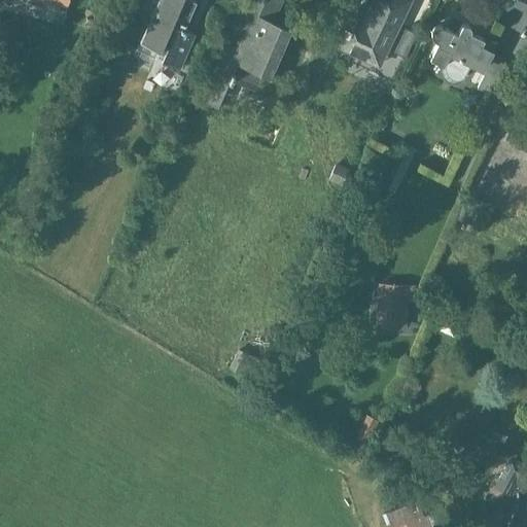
[(48,0),(47,4),(68,10),(70,0),(48,0)]
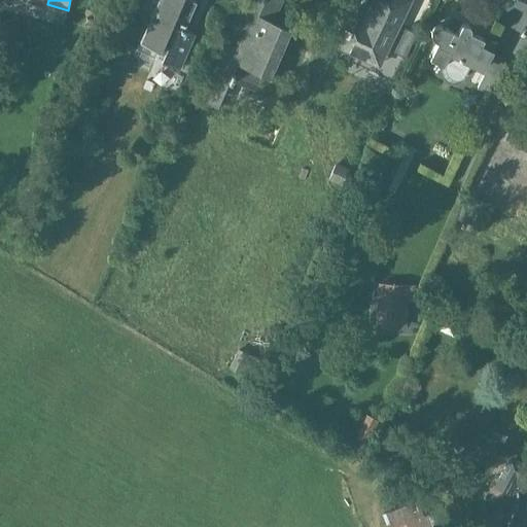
[(154,58),(180,69),(194,35),(183,29),(195,1),(191,0),(156,0),(140,42),(157,49),(154,58)]
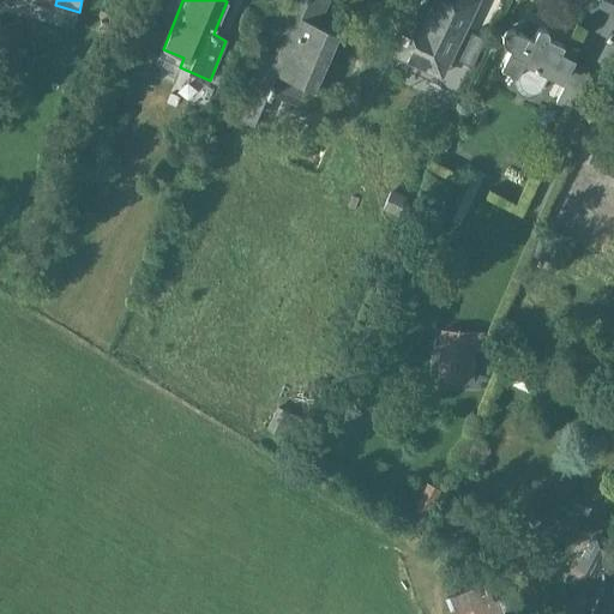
[(386,53),(440,80),(477,0),(434,0),(423,23),(404,14),(386,53)]
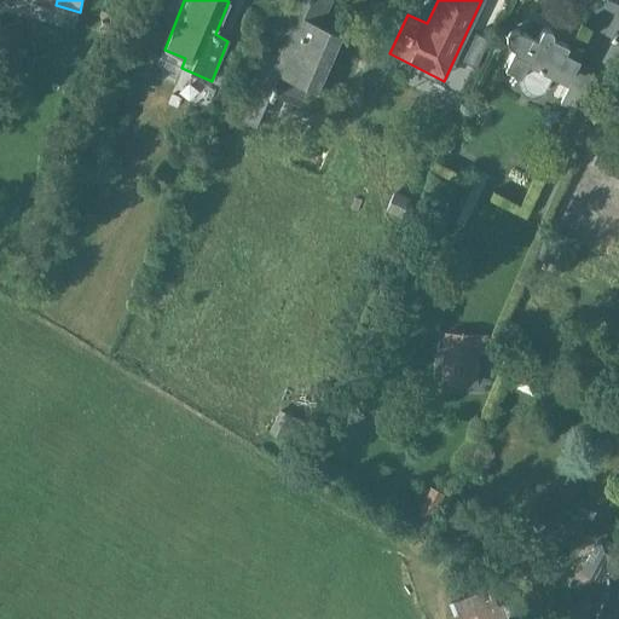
[(510,47),(513,50),(504,68),(520,76),(518,84),(520,90),(522,93),(527,96),(531,97),(541,94),(544,92),(554,74),(565,80),(574,61),(562,55),(567,46),(553,39),(551,32),(550,29),(544,29),(541,32),(536,40),(519,32),(512,30),(507,35),(505,42),(510,47)]
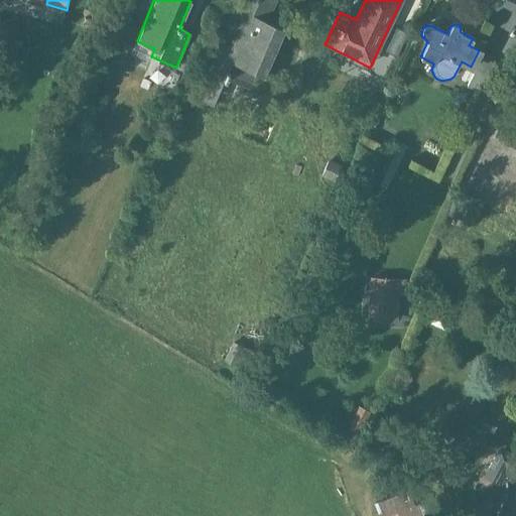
[(396,27),(385,51),(396,56),(407,33),(396,27)]
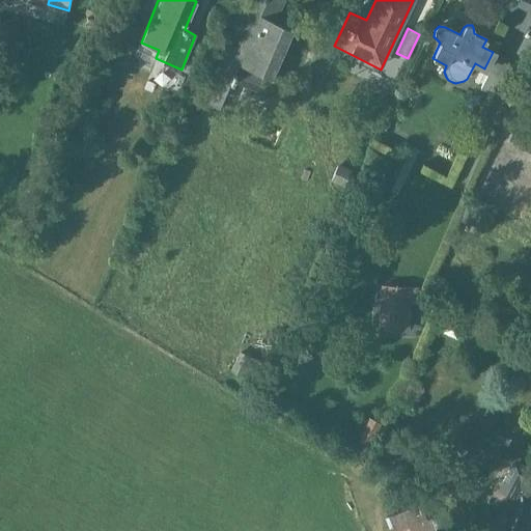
[(480,88),(493,94),(504,73),(491,66),(480,88)]
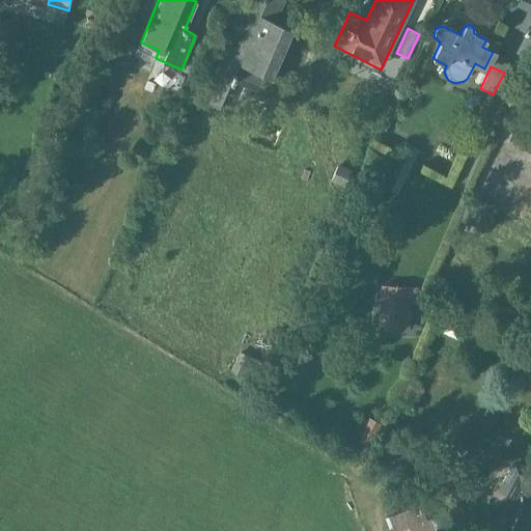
[(338,164),(331,179),(343,186),(351,169),(338,164)]
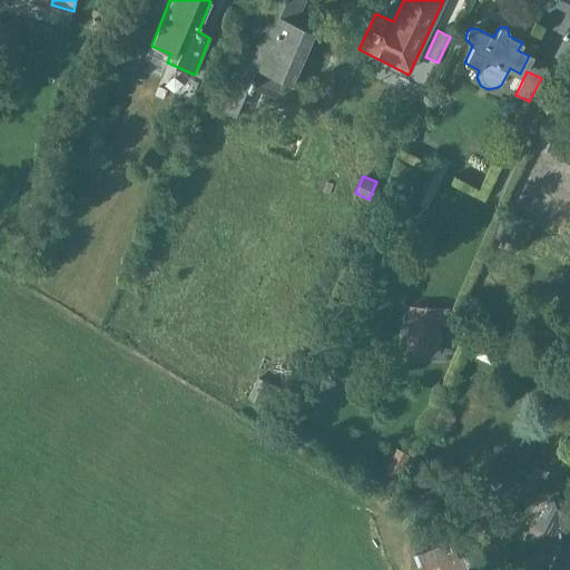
[(480,288),(471,284),(468,292),(475,296),(480,288)]
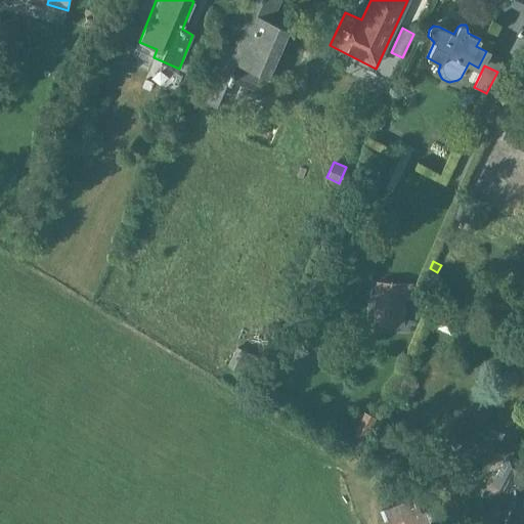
[(411,300),(411,284),(376,281),(373,326),(403,329),(404,300),(411,300)]
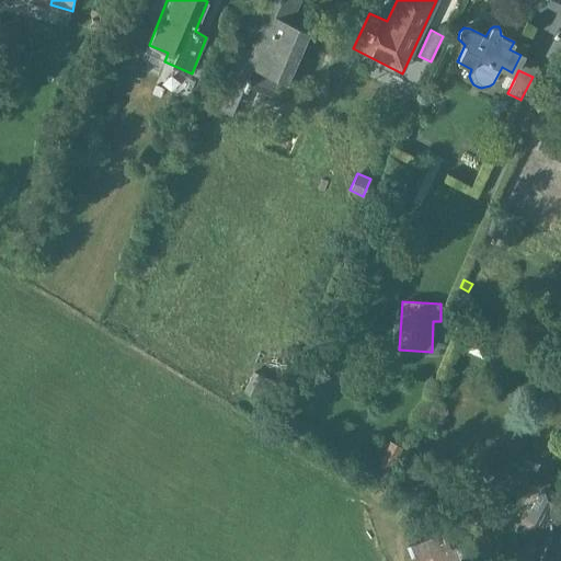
[(527,379),(533,368),(519,363),(515,374),(527,379)]
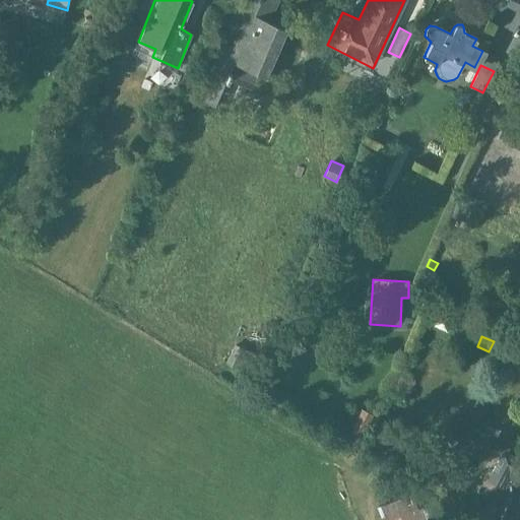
[(226,363),(243,371),(251,352),(235,344),(226,363)]
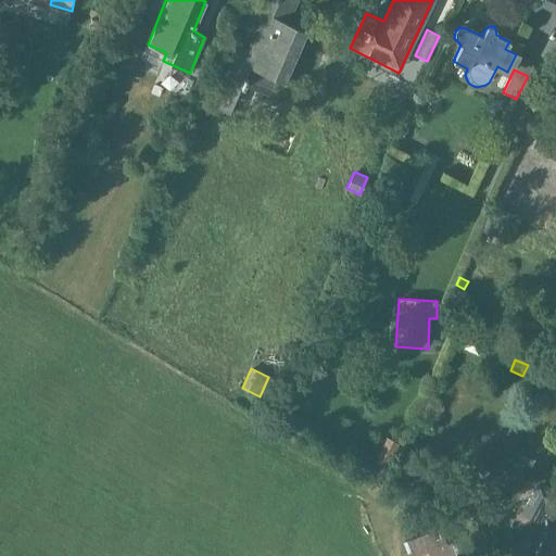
[(375,463),(388,468),(400,442),(387,437),(375,463)]
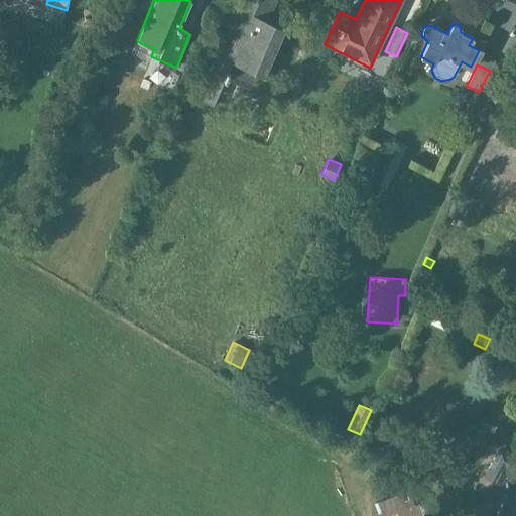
[(515,457),(499,447),(483,478),(498,486),(506,473),(515,477),(515,457)]
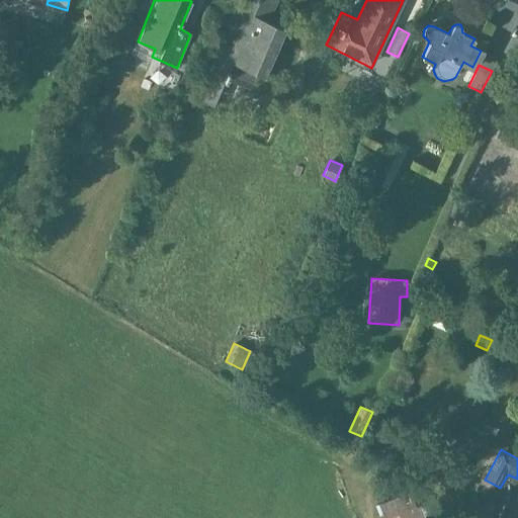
[(517,517),(517,487),(511,485),(495,517),(517,517)]
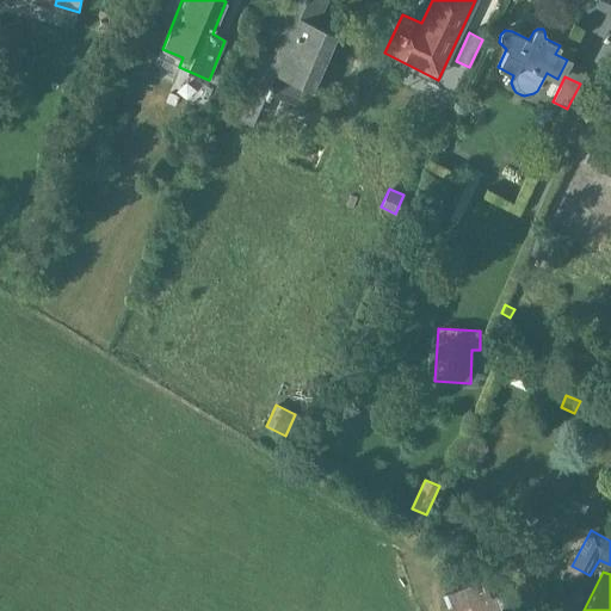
[(443,592),(448,606),(449,605),(450,610),(510,610),(505,594),(491,599),(485,580),(443,592)]
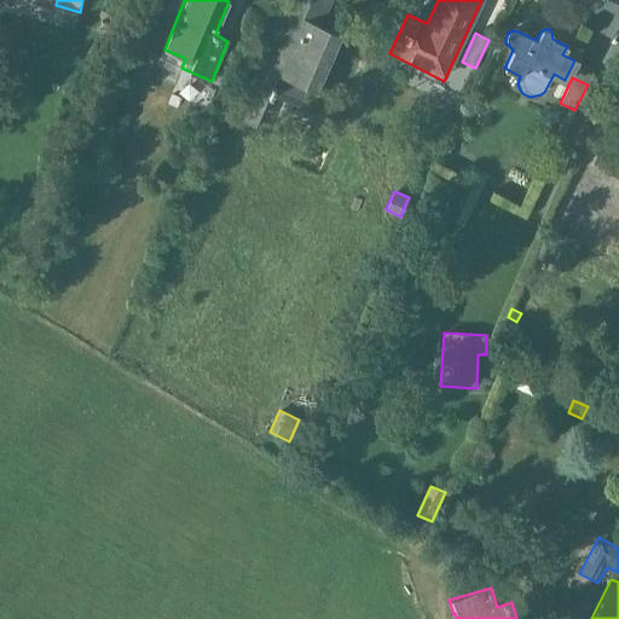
[(576,614),(585,618),(590,608),(579,605),(576,614)]
